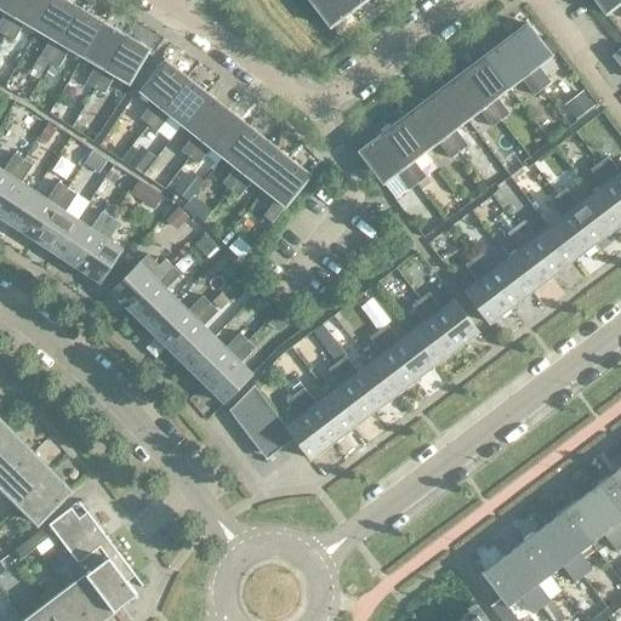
[(0,0),(0,9),(15,17),(23,0),(0,0)]
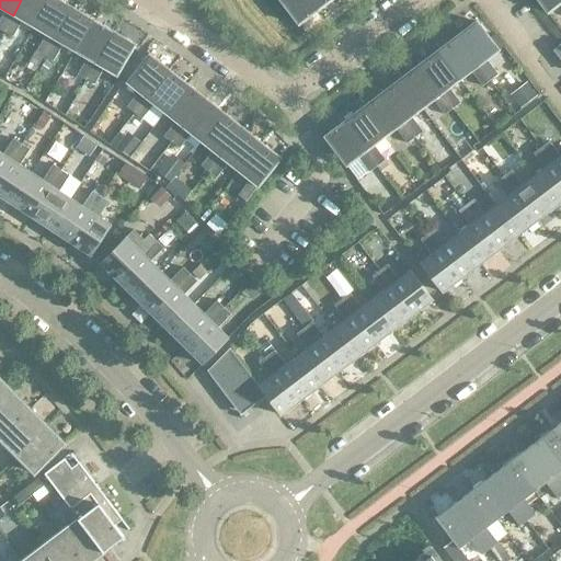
[(21,0),(13,15),(33,27),(48,0),(21,0)]
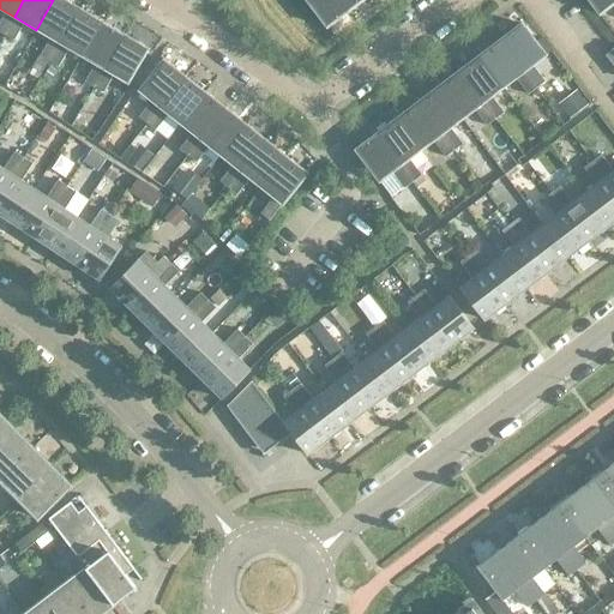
[(64,0),(53,0),(36,30),(49,37),(40,55),(48,61),(79,8),(64,0)]
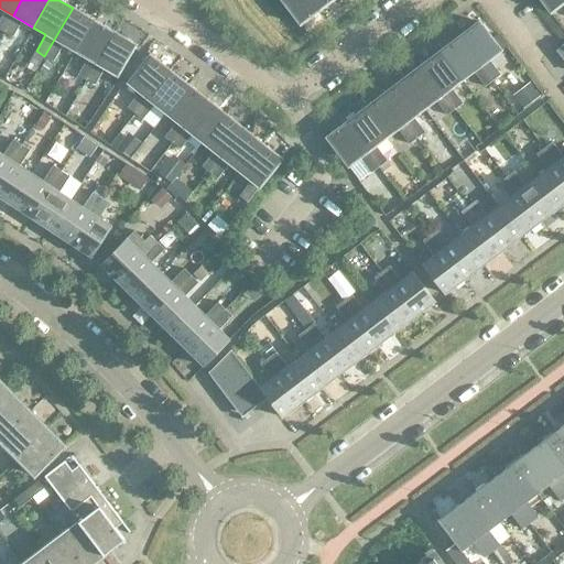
[(280,0),(300,24),(318,10),(311,0),(280,0)]
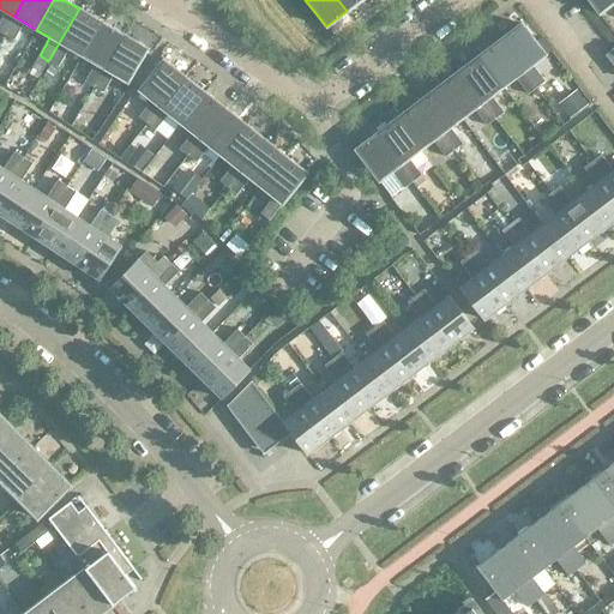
[(338,0),(347,11),(360,0),(338,0)]
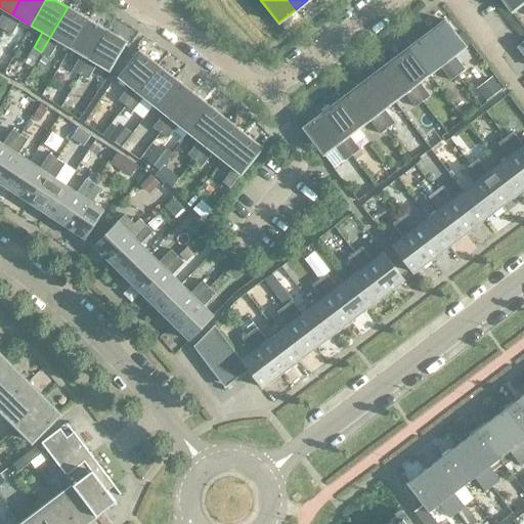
[(523,0),(501,0),(511,12),(522,3),(523,6),(523,0)]
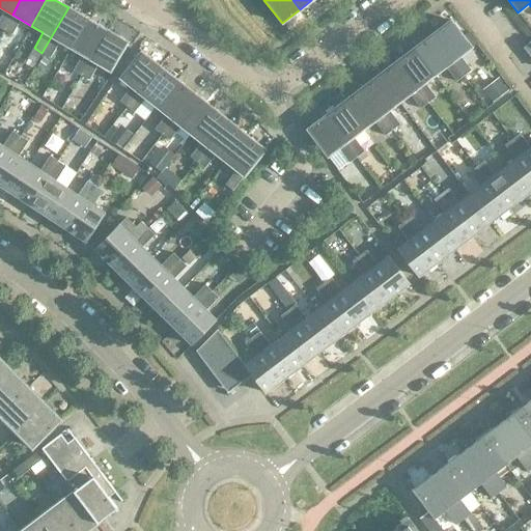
[(68,7),(42,53),(50,57),(59,42),(71,49),(87,19),(68,7)]
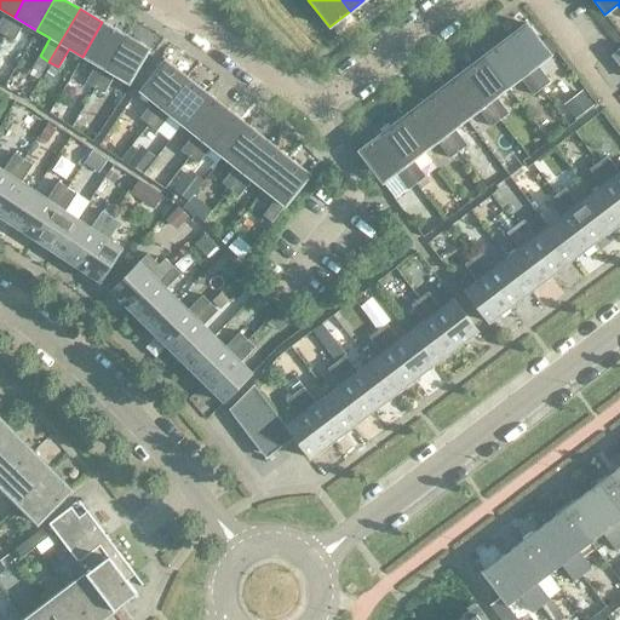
[(1,17),(0,19),(0,32),(4,35),(11,22),(1,17)]
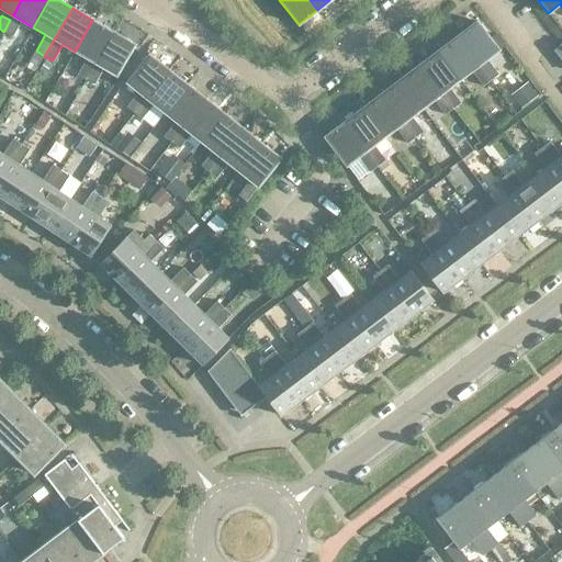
[(10,20),(3,32),(12,36),(19,25),(10,20)]
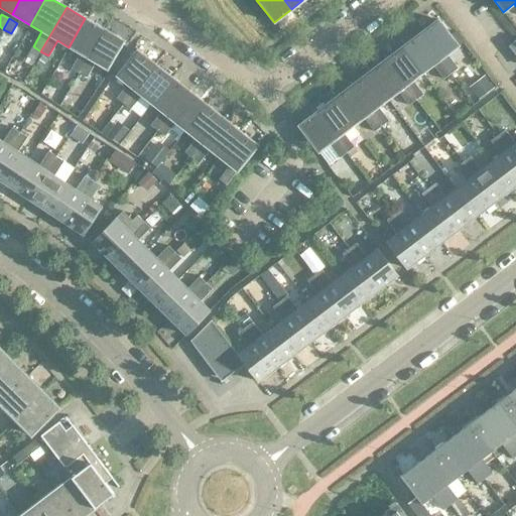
[(85,18),(69,47),(87,57),(104,29),(85,18)]
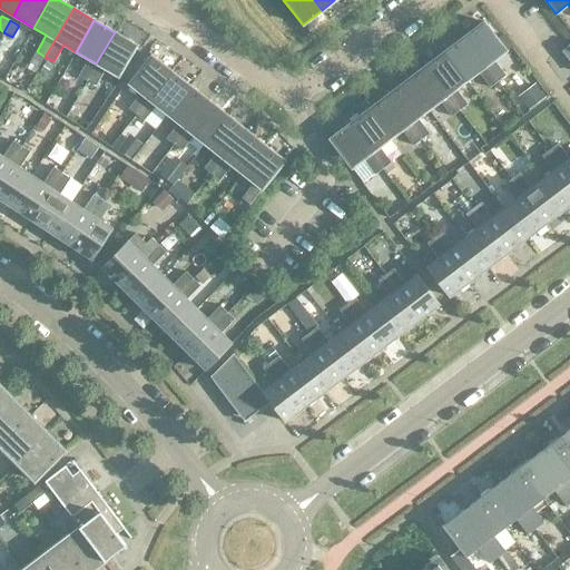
[(483,21),(463,37),(498,81),(505,75),(493,60),(505,51),(483,21)]
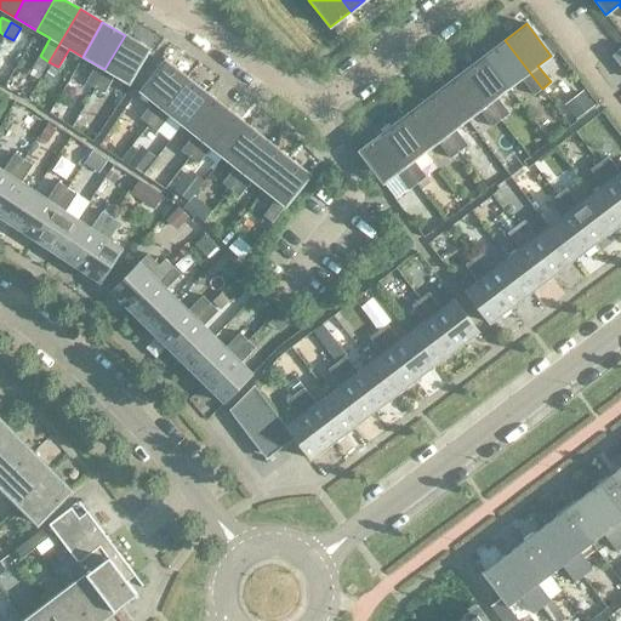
[(102,75),(95,87),(103,93),(114,75),(129,84),(148,49),(125,35),(104,69),(102,75)]
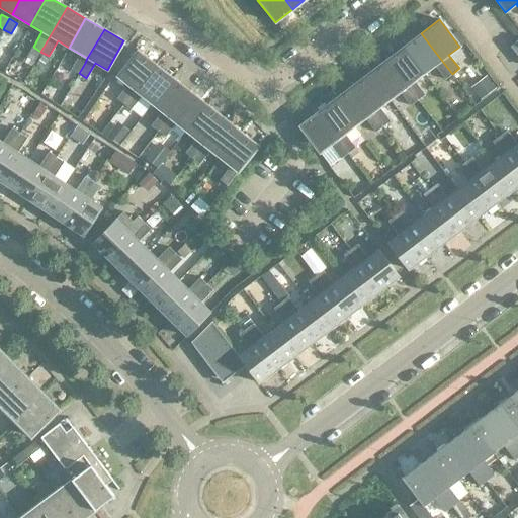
[(421,33),(404,47),(424,73),(434,66),(444,79),(452,74),(421,33)]
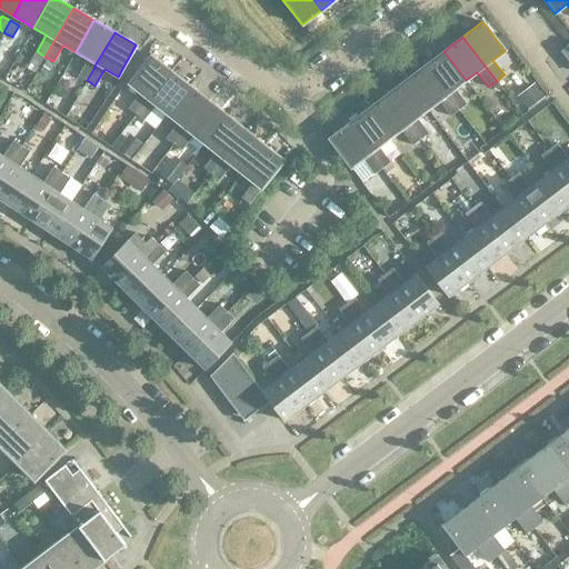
[(443,51),(425,66),(447,95),(466,80),(443,51)]
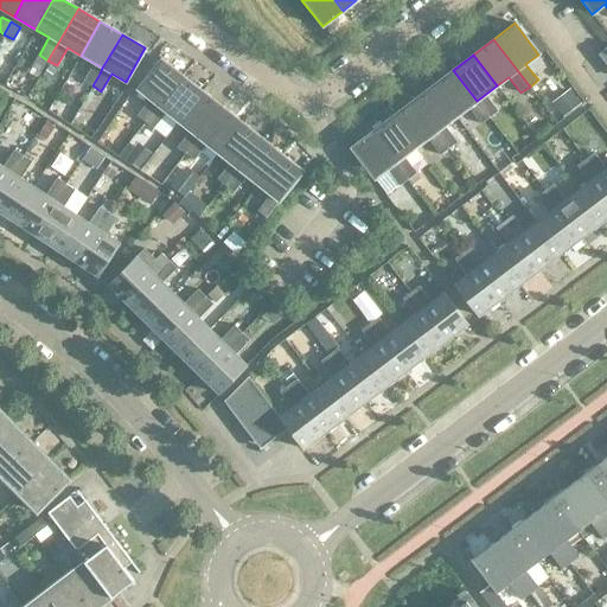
[(34,58),(30,69),(39,74),(45,63),(34,58)]
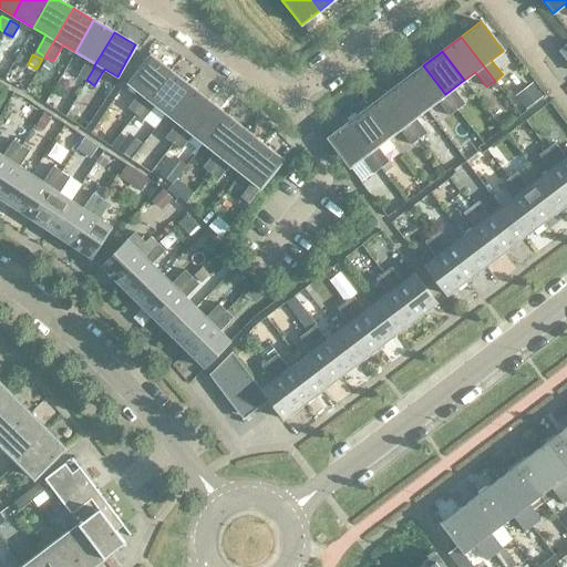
[(138,93),(127,107),(135,114),(169,70),(150,54),(127,83),(138,93)]
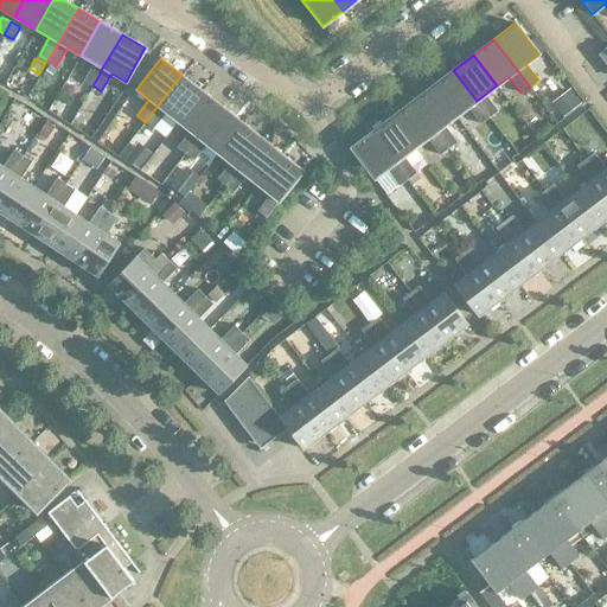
[(46,65),(40,75),(48,80),(53,70),(46,65)]
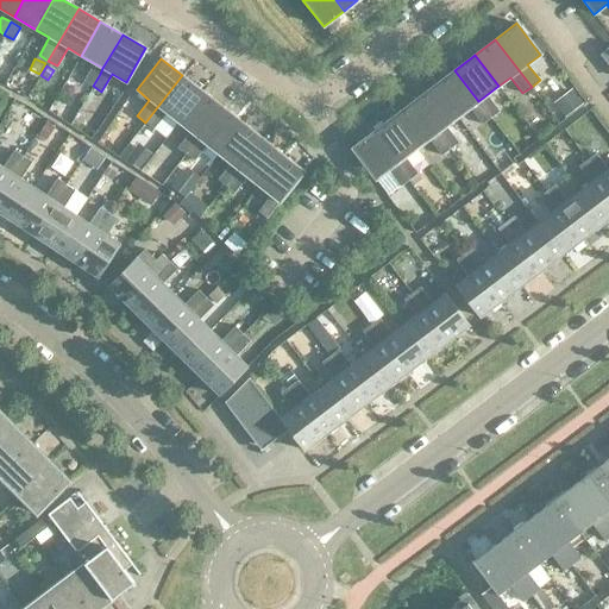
[(90,68),(83,81),(93,86),(100,74),(90,68)]
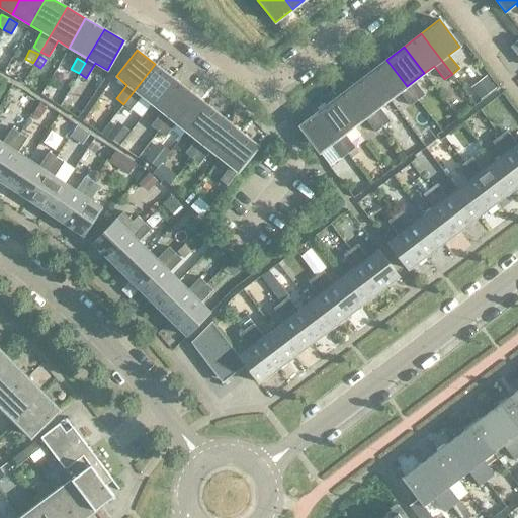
[(386,60),(368,73),(390,99),(400,92),(410,105),(417,100),(410,90),(407,86),(386,60)]
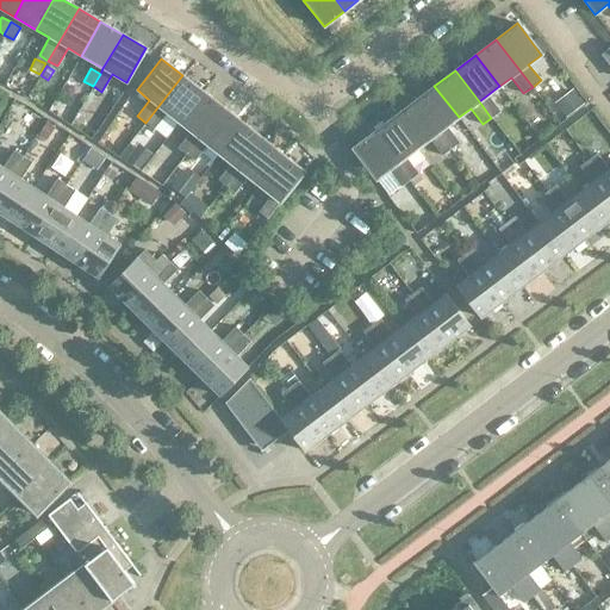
[(182,75),(145,123),(154,129),(166,113),(178,123),(203,92),(182,75)]
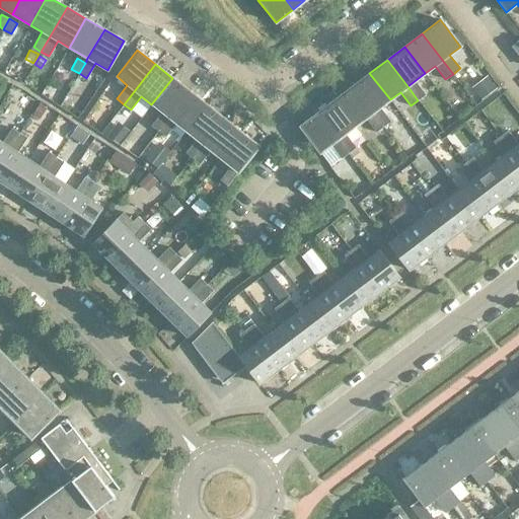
[(369,73),(352,86),(383,127),(390,122),(379,107),(390,99),(369,73)]
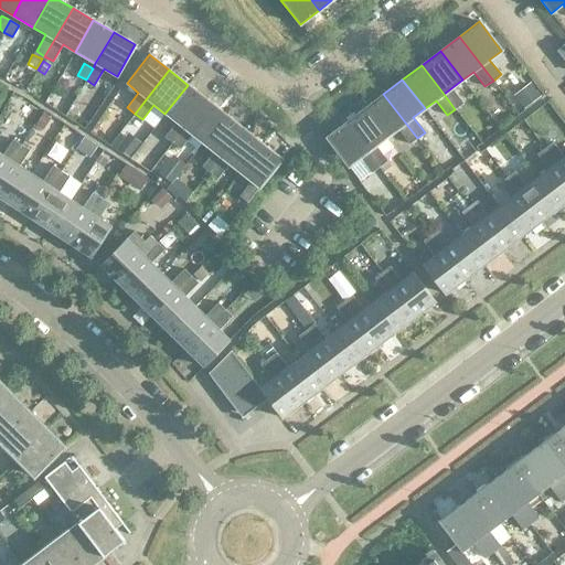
[(531,83),(513,96),(524,110),(542,97),(531,83)]
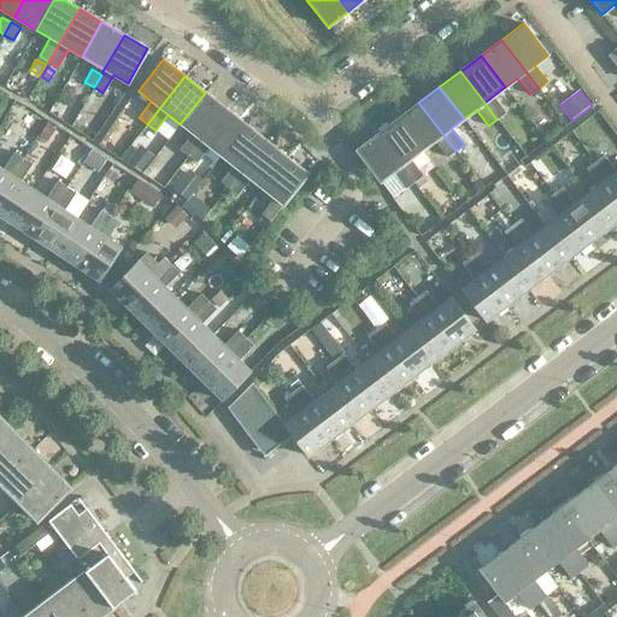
[(192,133),(180,150),(188,156),(197,145),(200,140),(225,109),(205,93),(180,124),(192,133)]
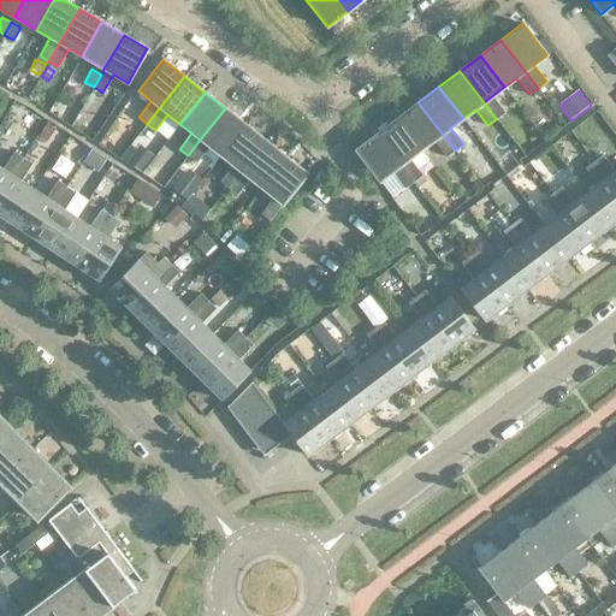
[(496,101),(487,107),(496,119),(504,113),(496,101)]
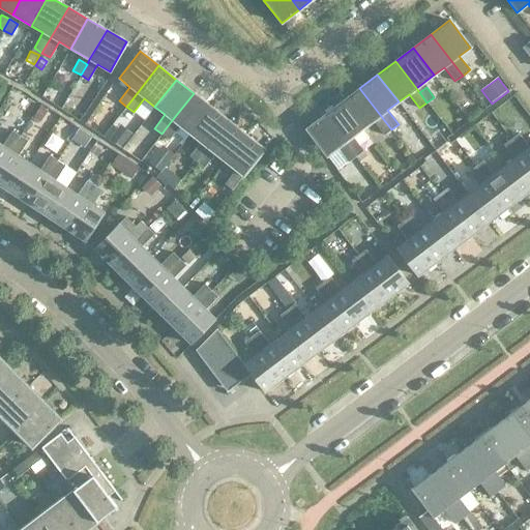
[(359,88),(342,101),(362,128),(373,121),(384,135),(391,129),(359,88)]
